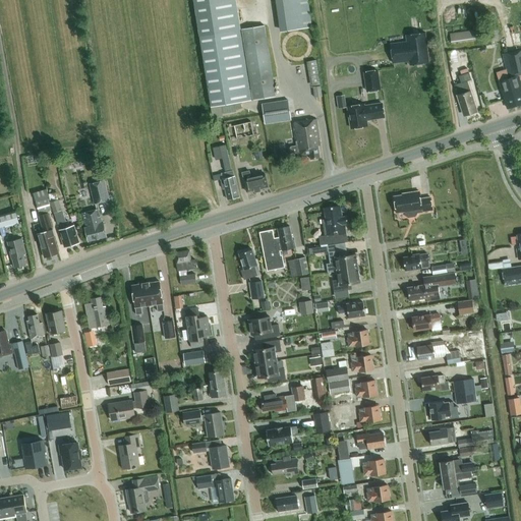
[(193,0),(199,36),(213,119),(223,118),(221,104),(234,102),(235,109),(241,109),(240,101),(276,96),(265,25),(242,30),(251,90),(249,90),(240,30),(235,0),(193,0)]
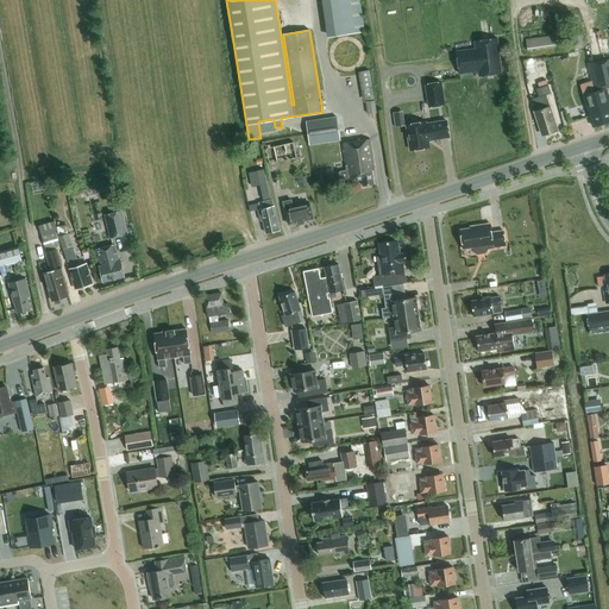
[(325,0),(331,36),(368,31),(363,0),(325,0)]
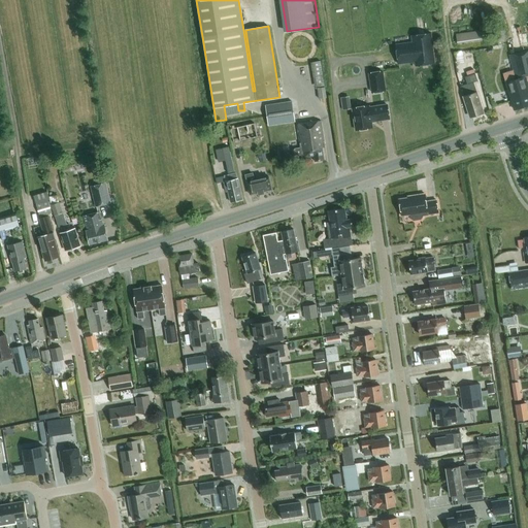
[(456,34),(457,45),(482,41),(481,31),(456,34)]
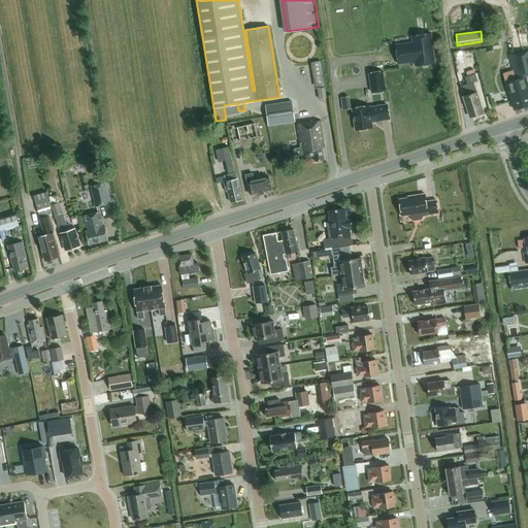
[(413,42),(396,44),(398,64),(415,62),(416,66),(435,64),(431,33),(411,36),(413,42)]
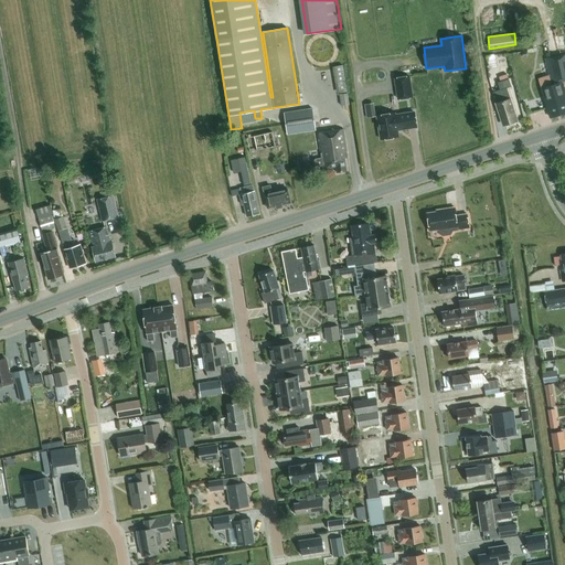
[(564,44),(563,35),(553,38),(556,51),(557,51),(558,56),(545,59),(552,85),(541,88),(550,117),(564,112),(564,93),(562,82),(564,81),(564,44)]
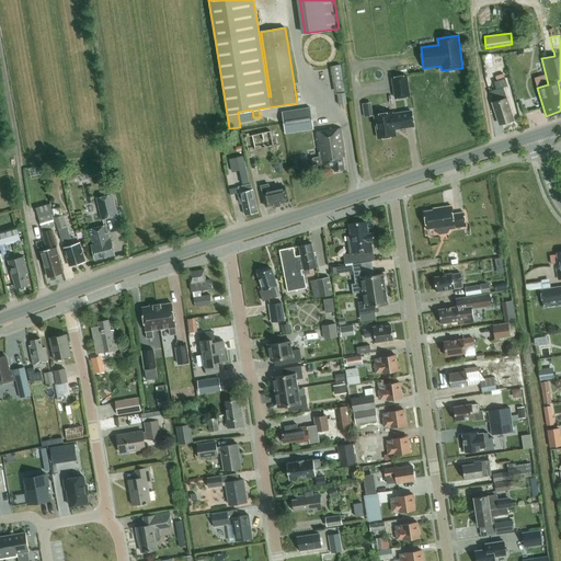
[(330,67),(334,92),(344,91),(341,65),(330,67)]
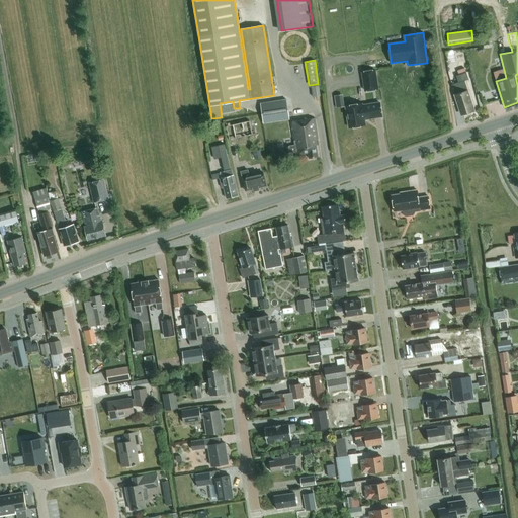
[(467,90),(464,80),(468,79),(464,68),(457,70),(458,75),(456,76),(458,82),(451,85),(455,94),(454,95),(455,97),(454,98),(456,106),(457,106),(460,113),(462,114),(475,110),(467,90)]
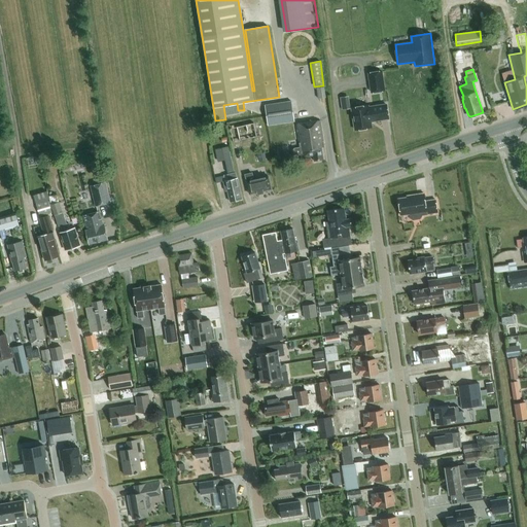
[(363,92),(376,90),(374,71),(360,73),(363,92)]
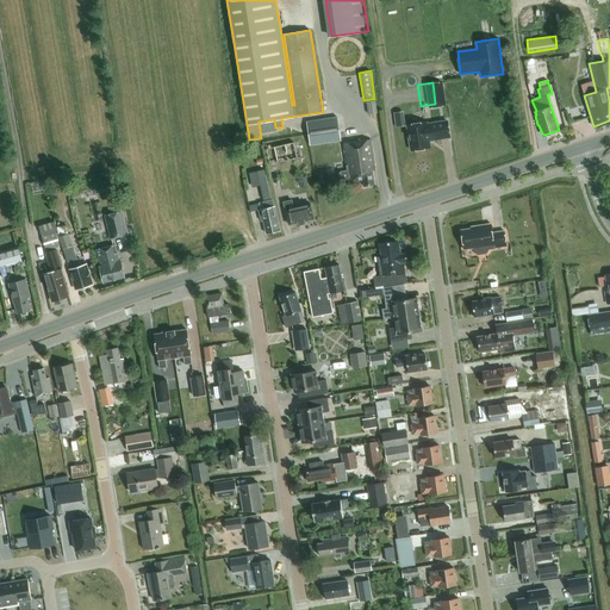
[(375,100),(366,101),(368,114),(378,112),(375,100)]
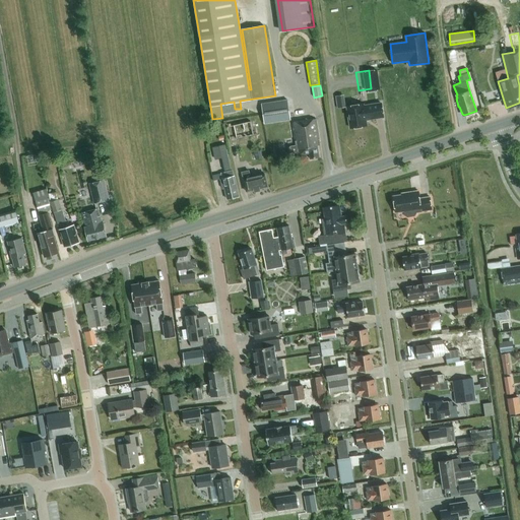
[(287,100),(261,104),(264,124),(290,120),(287,100)]
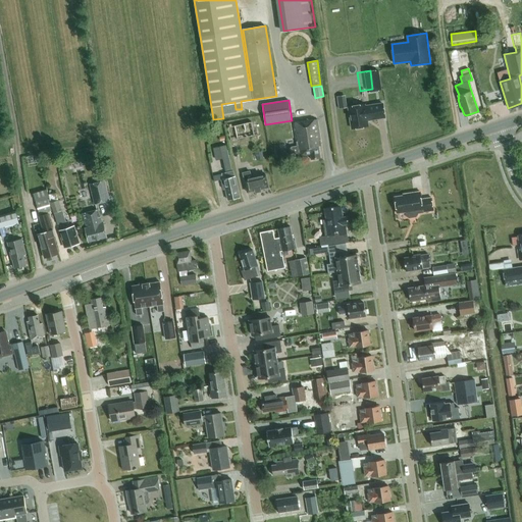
[(383,104),(365,106),(364,104),(349,107),(352,128),(368,126),(367,119),(371,118),(371,119),(385,117),(383,104)]
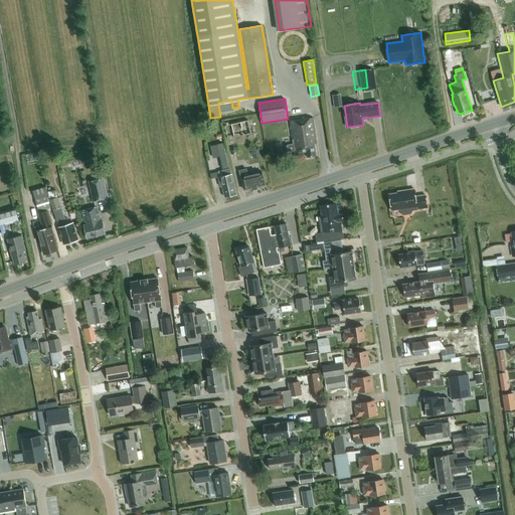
[(314,144),(317,144),(313,119),(290,122),(293,144),(285,145),(286,152),(294,151),(295,154),(306,152),(307,158),(316,156),(314,144)]
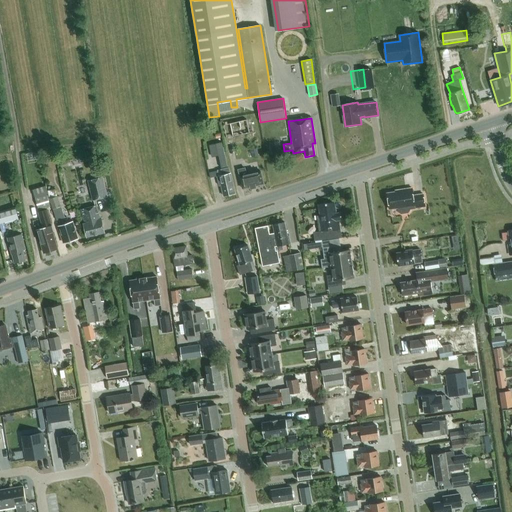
[(250,133),(247,120),(230,123),(233,137),(250,133)]
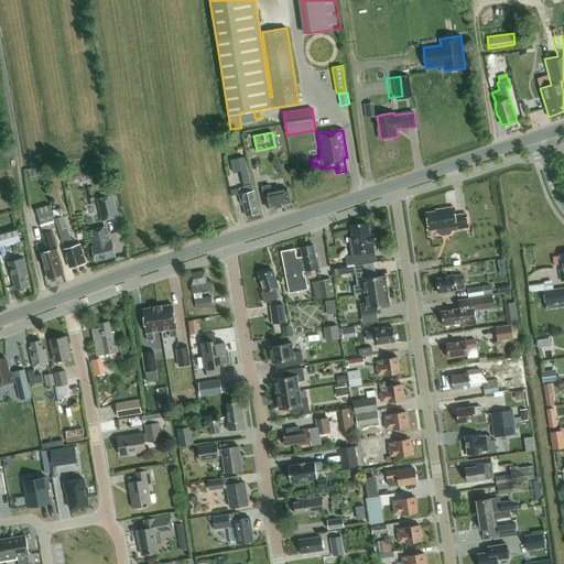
[(251,183),(245,156),(238,159),(243,185),(251,183)]
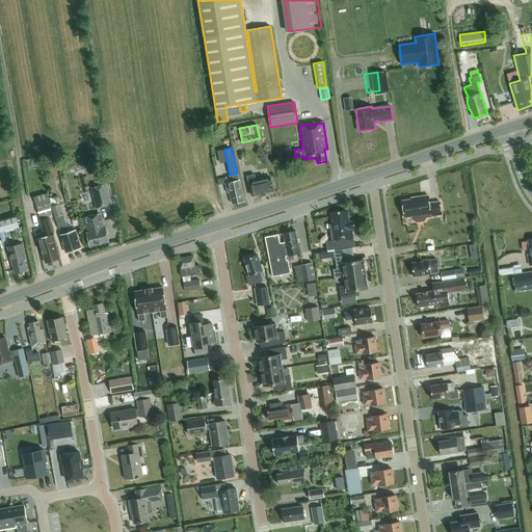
[(238,174),(223,177),(228,193),(230,192),(233,205),(244,202),(239,180),(238,174)]
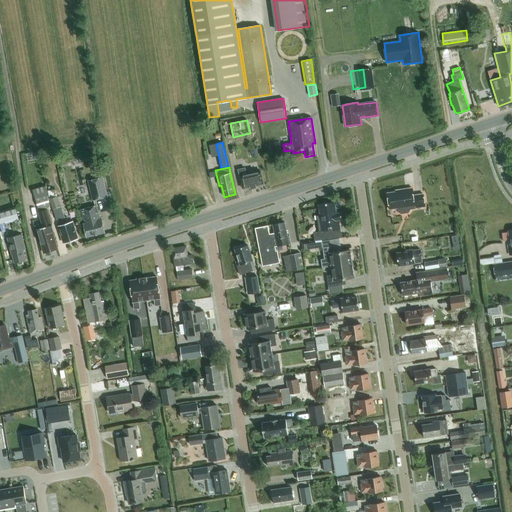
[(246,175),(245,168),(238,170),(243,189),(250,187),(251,188),(256,187),(256,186),(264,184),(261,171),(246,175)]
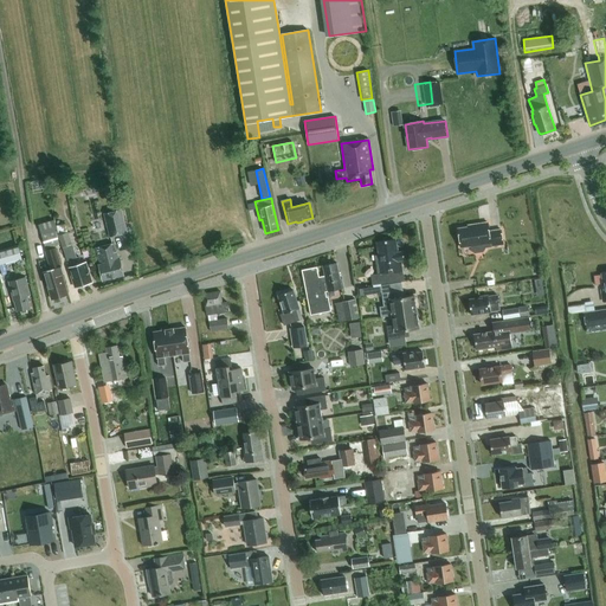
[(122,208),(103,213),(109,238),(128,233),(122,208)]
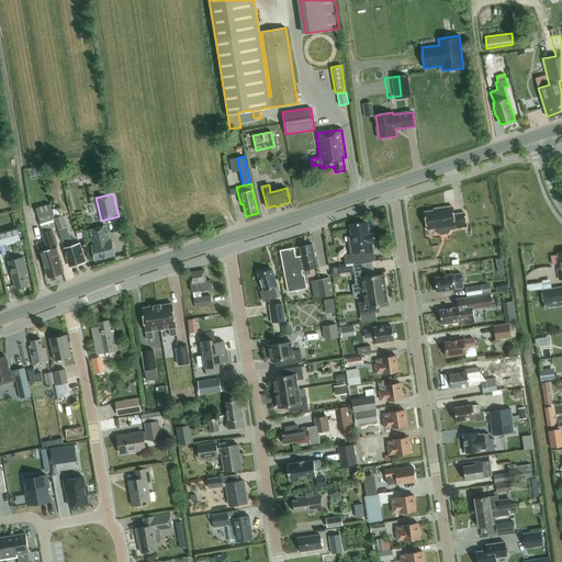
[(425,212),(427,229),(437,228),(438,233),(440,235),(448,234),(450,231),(450,229),(467,227),(464,213),(453,214),(452,206),(439,209),(439,210),(425,212)]
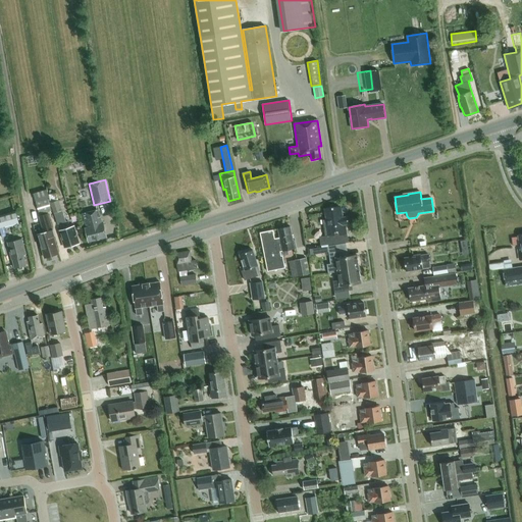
[(52,210),(47,197),(36,200),(40,214),(52,210)]
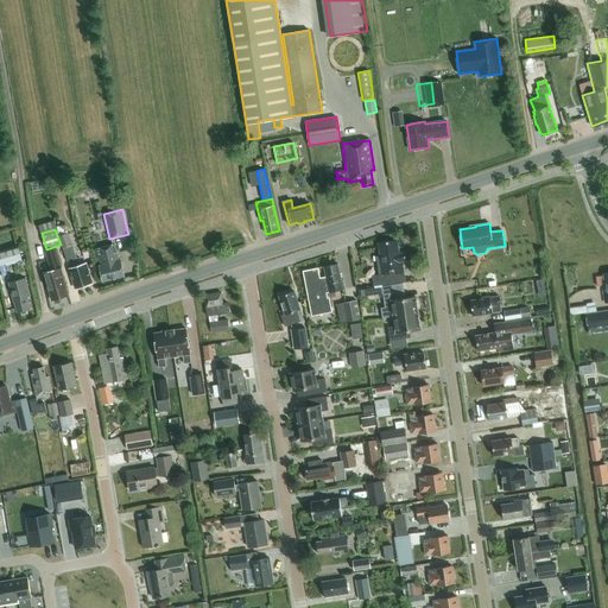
[(69,233),(58,236),(63,247),(73,245),(69,233)]
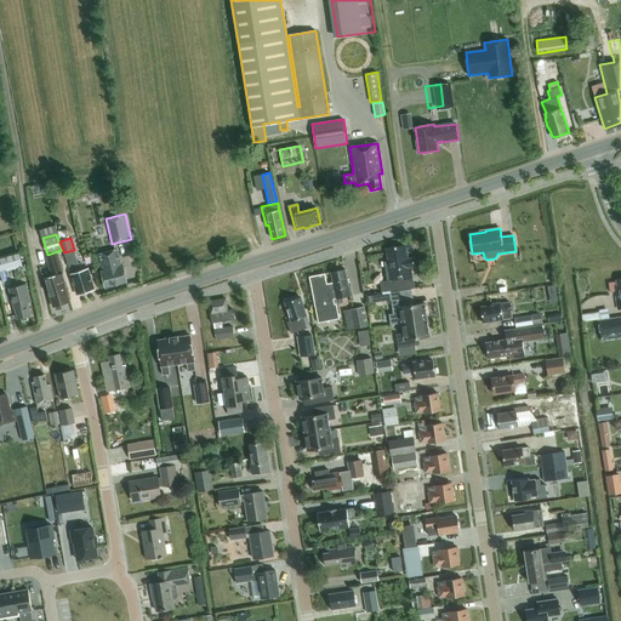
[(414,289),(412,279),(411,267),(415,267),(414,257),(408,258),(405,245),(386,249),(388,262),(385,262),(387,281),(381,281),(382,292),(414,289)]
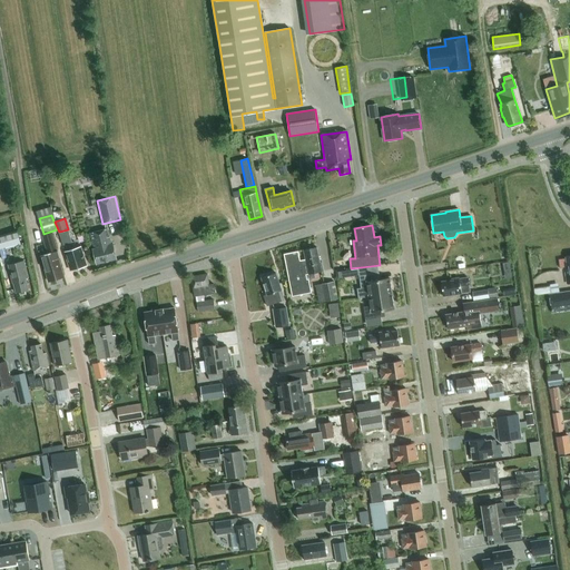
[(97,264),(116,258),(112,244),(111,244),(108,228),(90,233),(95,248),(92,248),(97,264)]
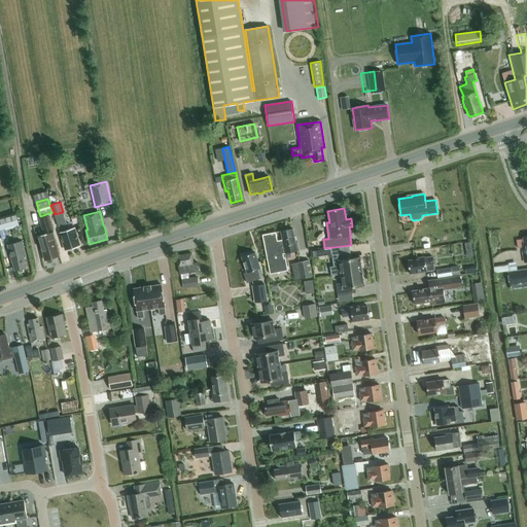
[(16,213),(0,217),(0,229),(4,227),(5,230),(20,226),(16,213)]
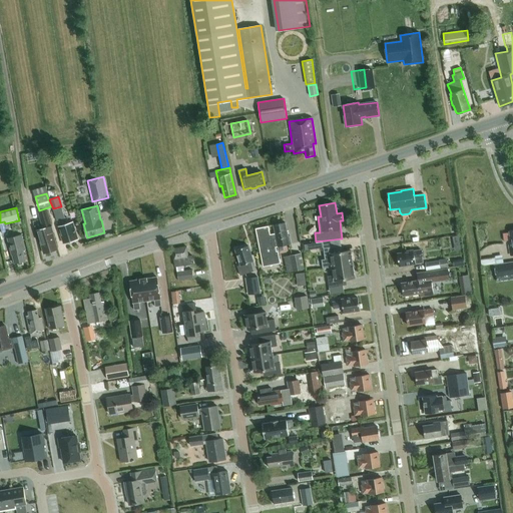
[(37,231),(39,236),(44,253),(58,249),(51,226),(52,226),(47,210),(38,212),(43,229),(37,231)]
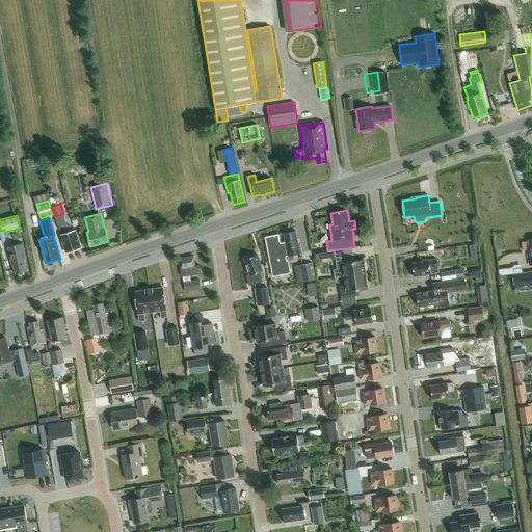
[(61,235),(60,235),(67,253),(81,248),(75,231),(72,232),(70,225),(59,229),(61,235)]
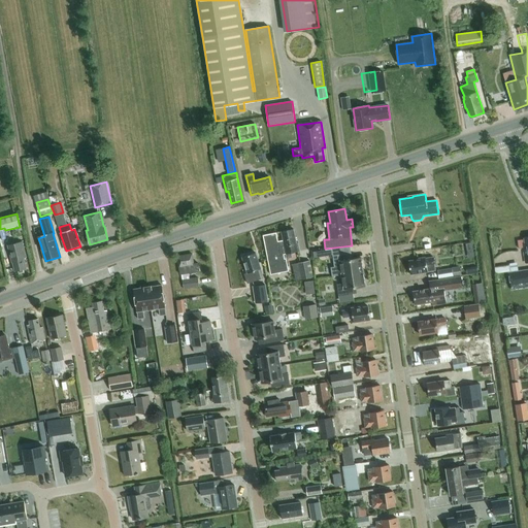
[(291,253),(299,252),(298,242),(296,243),(293,229),(281,231),(283,240),(277,241),(276,232),(263,235),(270,274),(289,271),(286,259),(292,258),(291,253)]
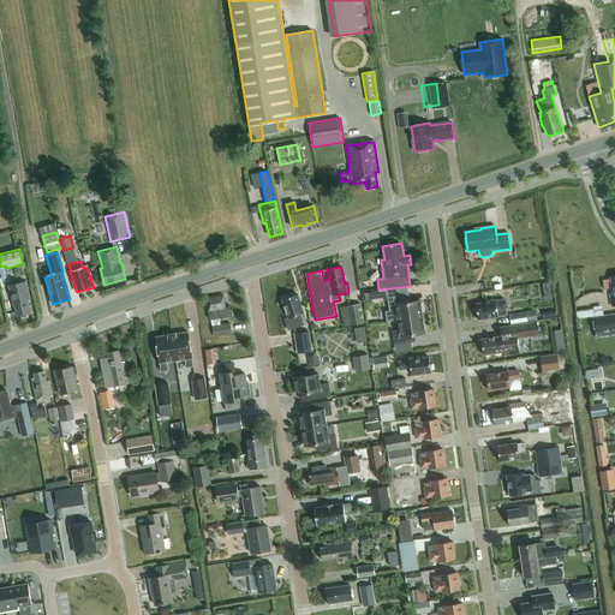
[(27,299),(30,299),(25,281),(10,286),(18,317),(30,314),(27,299)]
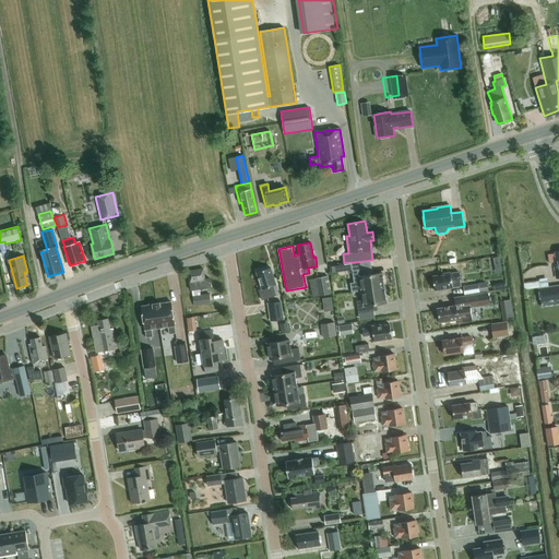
[(363,292),(384,288),(382,273),(369,275),(368,261),(352,263),(354,283),(360,282),(363,292)]
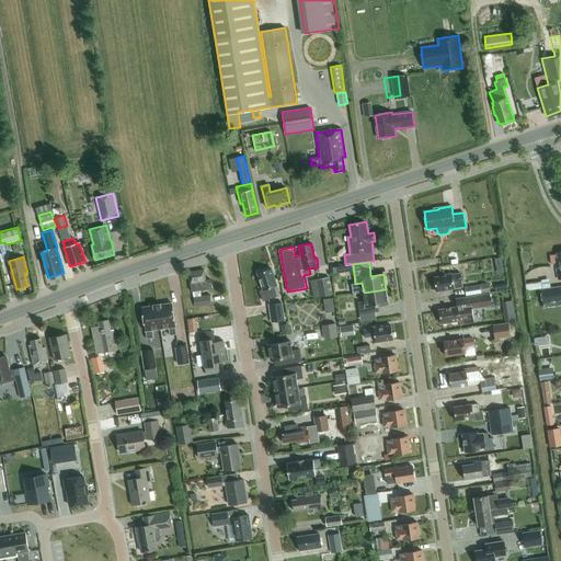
[(277,296),(276,293),(274,287),(277,286),(271,268),(258,273),(263,289),(260,290),(263,300),(277,296)]
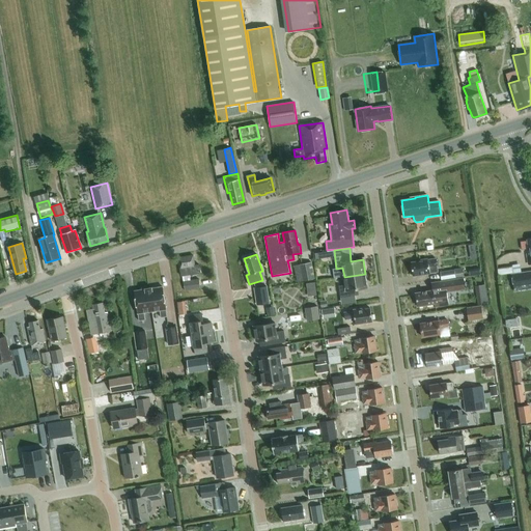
[(182,276),(200,273),(199,264),(195,266),(193,255),(178,257),(180,268),(182,276)]
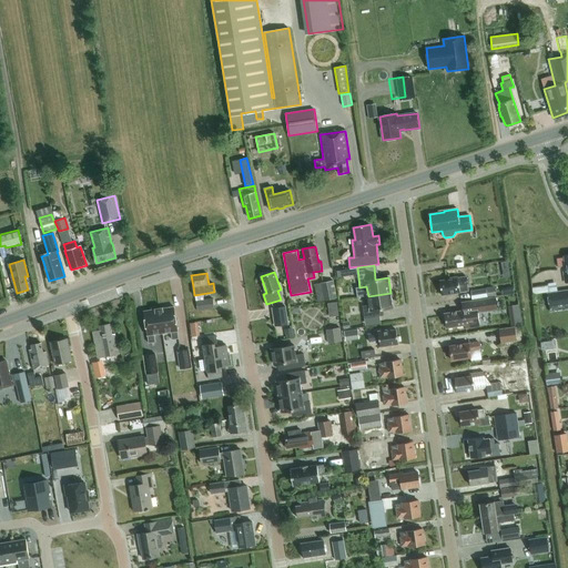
[(448,279),(448,280),(439,281),(442,295),(468,291),(466,276),(457,277),(448,279)]
